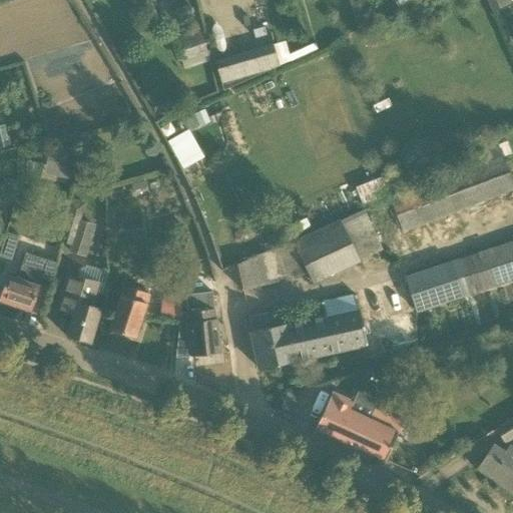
[(145,26),(159,20),(150,0),(139,0),(135,2),(145,26)]
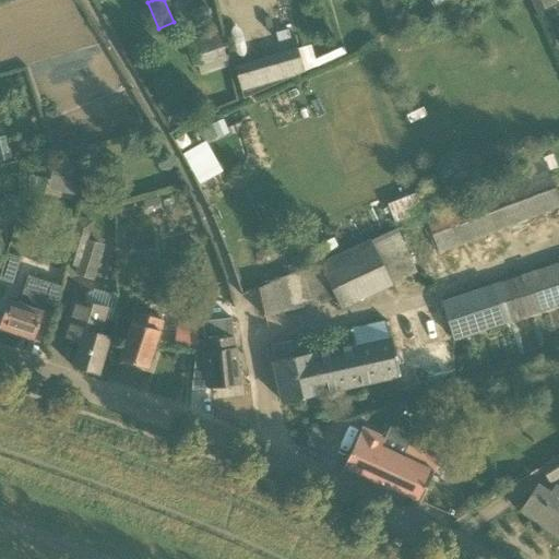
[(558,3),(556,0),(531,0),(537,13),(558,3)]
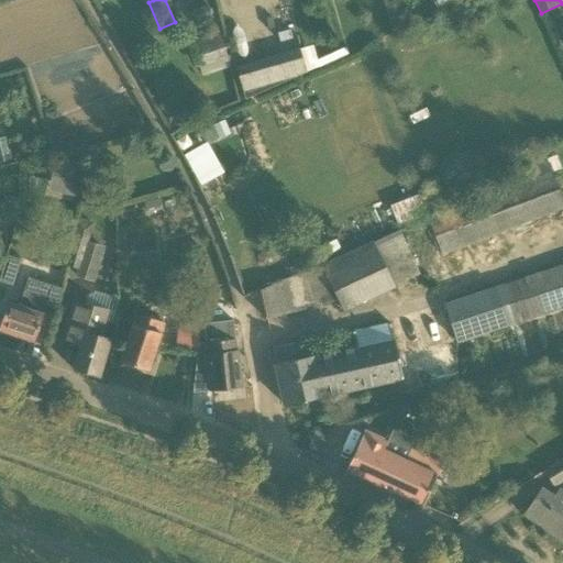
[(197,24),(212,18),(208,6),(191,11),(197,24)]
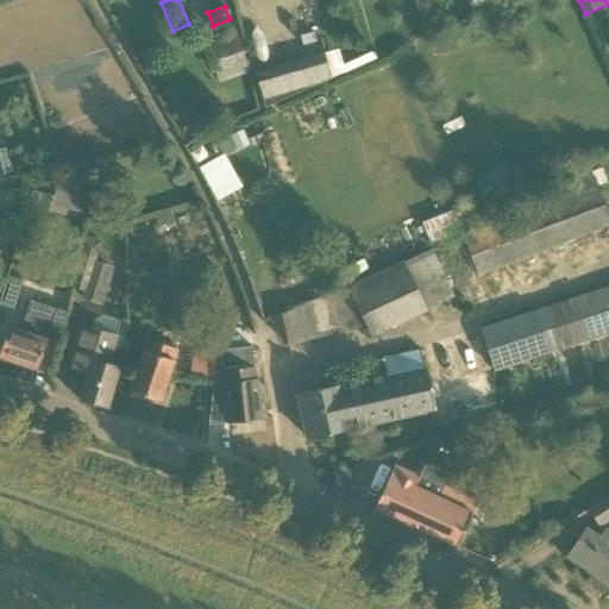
[(248,67),(246,62),(237,36),(206,46),(215,73),(239,64),(240,69),(248,67)]
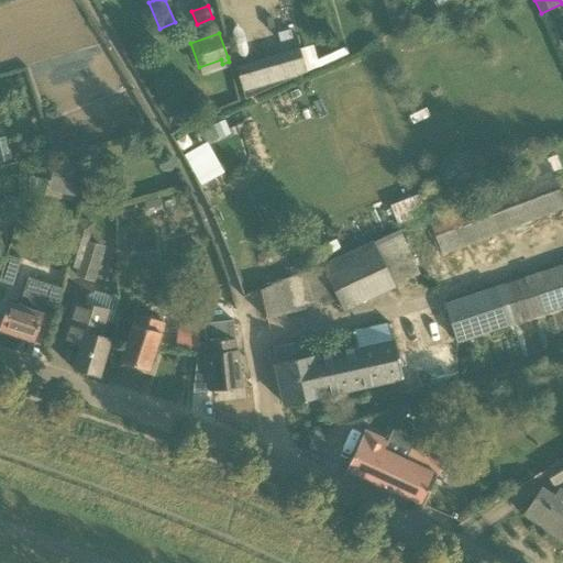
[(299,48),(236,67),(243,92),(245,99),(306,72),(299,48)]
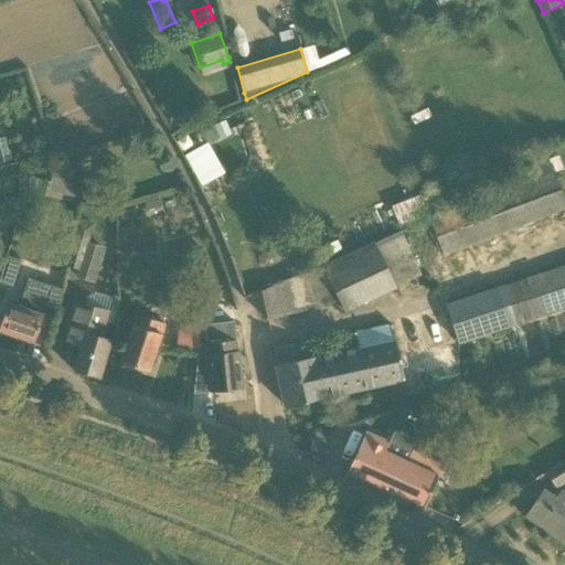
[(213,126),(220,140),(232,135),(225,120),(213,126)]
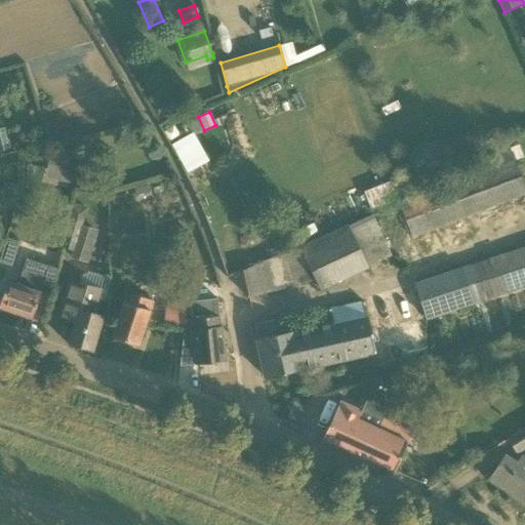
[(524,194),(524,185),(516,161),(400,205),(412,238),(524,194)]
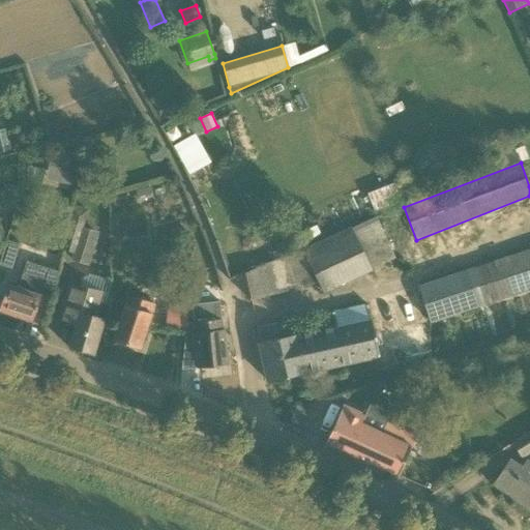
[(76,182),(79,168),(56,164),(53,178),(76,182)]
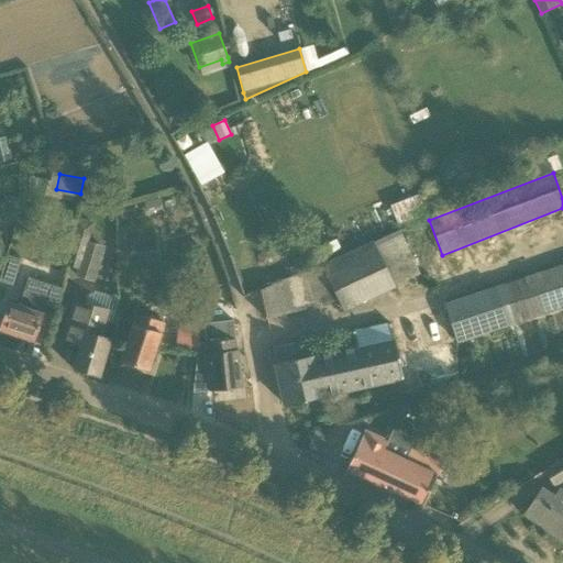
[(438,185),(418,195),(426,214),(459,201),(451,183),(439,187),(438,185)]
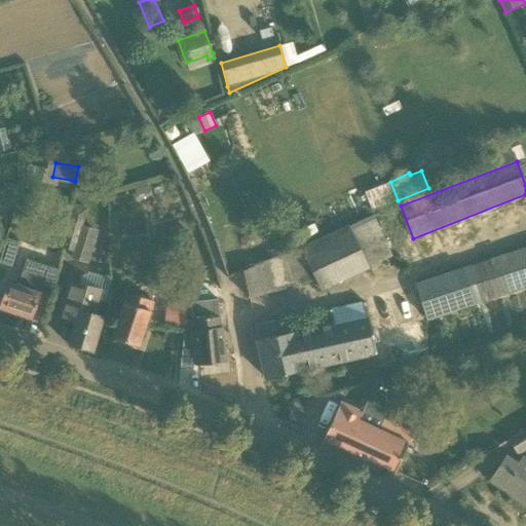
[(89,264),(99,230),(82,225),(87,209),(73,204),(61,248),(73,251),(71,258),(89,264)]
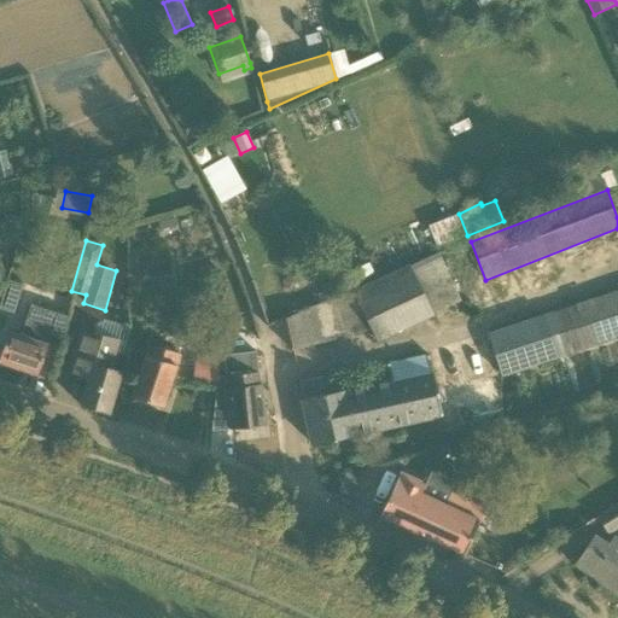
[(439,254),(410,267),(433,314),(460,302),(439,254)]
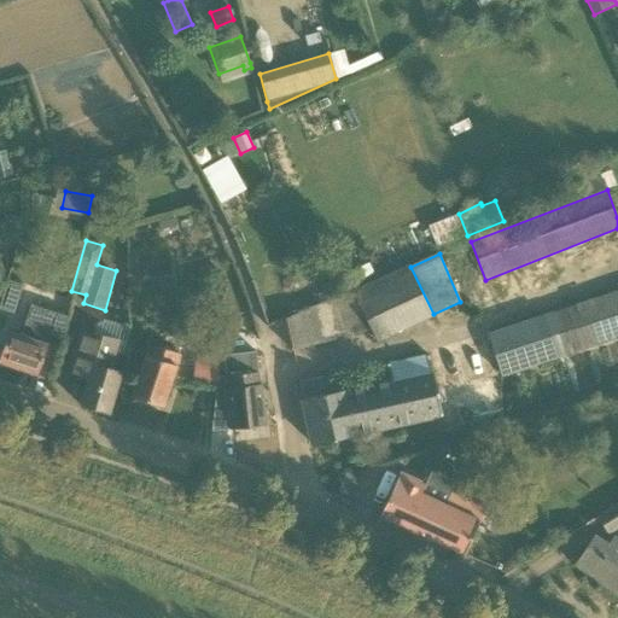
[(367,264),(357,269),(354,260),(316,277),(325,296),(362,279),(362,278),(371,274),(367,264)]
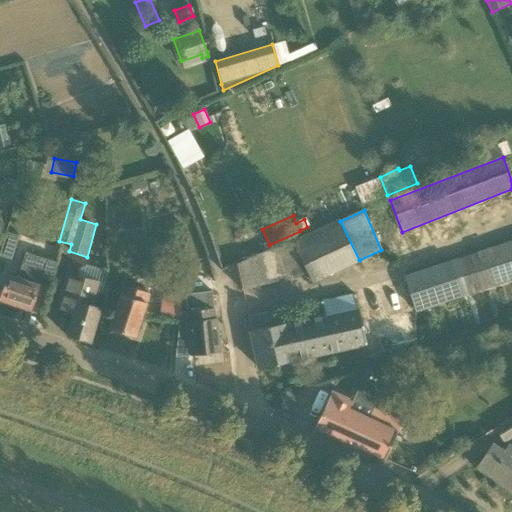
[(287,279),(308,273),(294,241),(279,248),(287,279)]
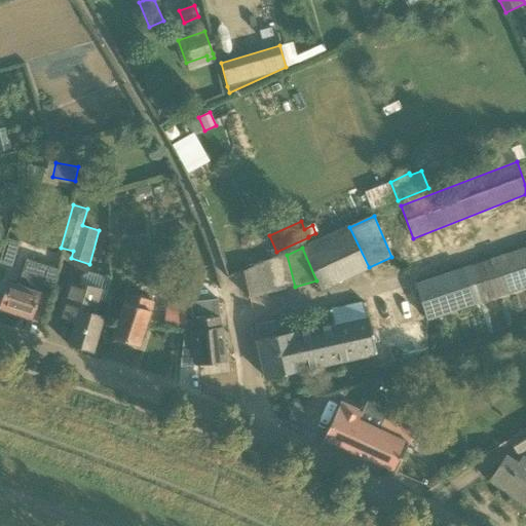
[(525,249),(416,285),(427,320),(525,288),(525,249)]
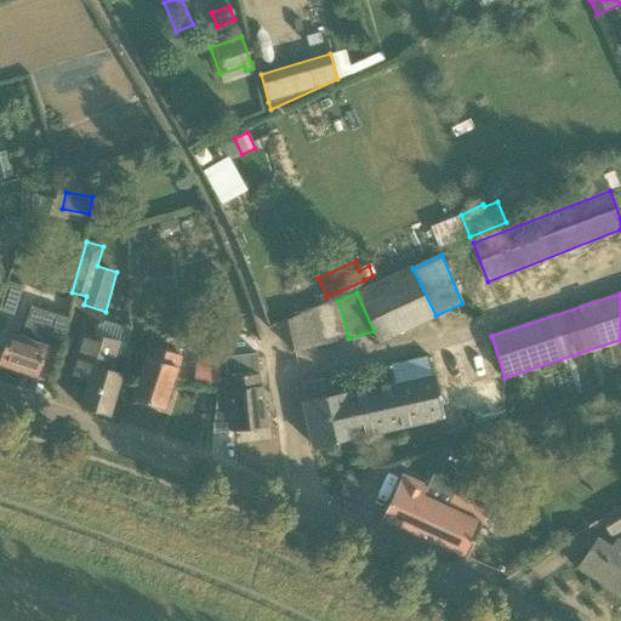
[(184,302),(183,337),(201,339),(203,303),(184,302)]
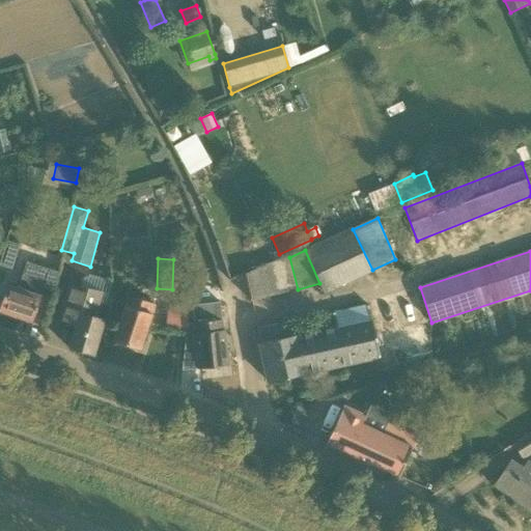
[(0,306),(0,311),(31,322),(32,323),(40,297),(43,288),(53,291),(59,273),(27,262),(19,288),(7,285),(0,306)]
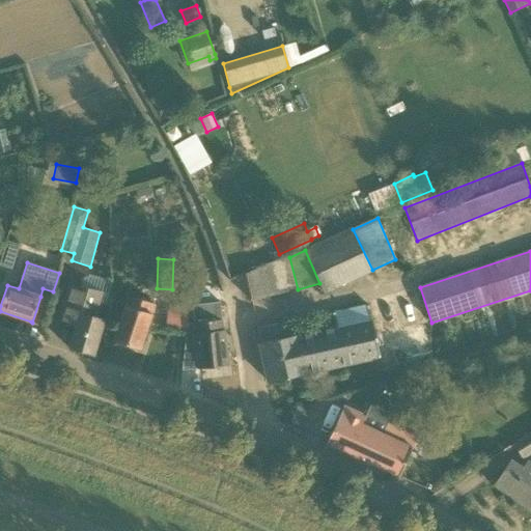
[(77,326),(70,348),(92,356),(104,320),(94,318),(102,295),(72,285),(63,310),(60,320),(77,326)]
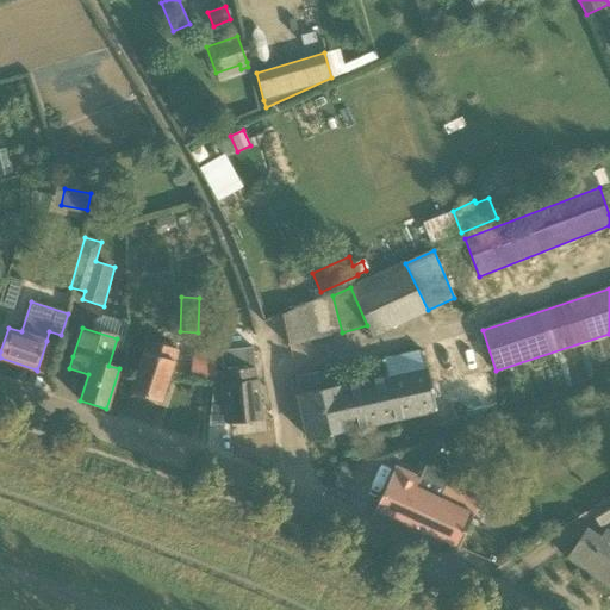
[(148,340),(130,392),(161,403),(178,350),(148,340)]
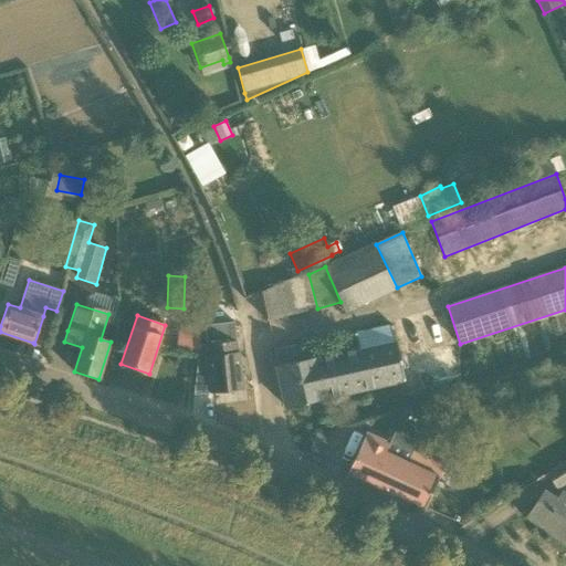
[(177,353),(199,356),(203,317),(181,315),(177,353)]
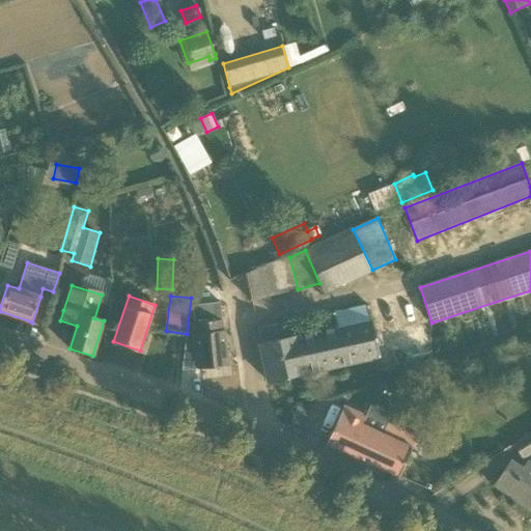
[(227,366),(222,320),(220,305),(193,308),(195,323),(198,358),(187,359),(188,369),(227,366)]
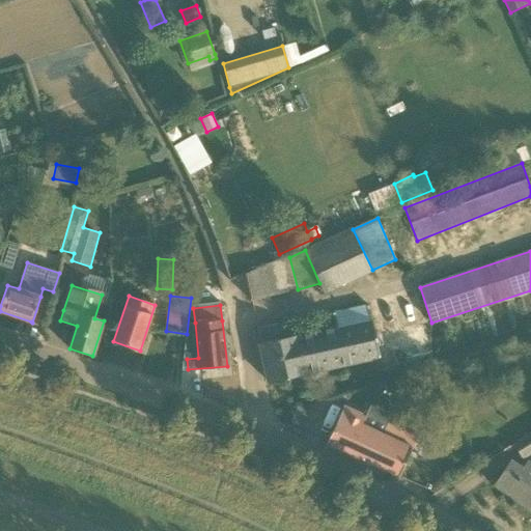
[(280,339),(260,343),(269,383),(306,374),(305,373),(329,368),(353,363),(380,357),(368,307),(334,314),(337,329),(327,331),(298,338),(297,336),(280,339)]
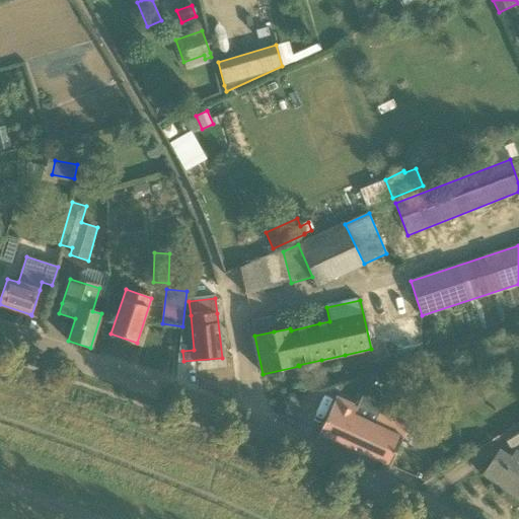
[(290,395),(283,413),(296,418),(303,401),(290,395)]
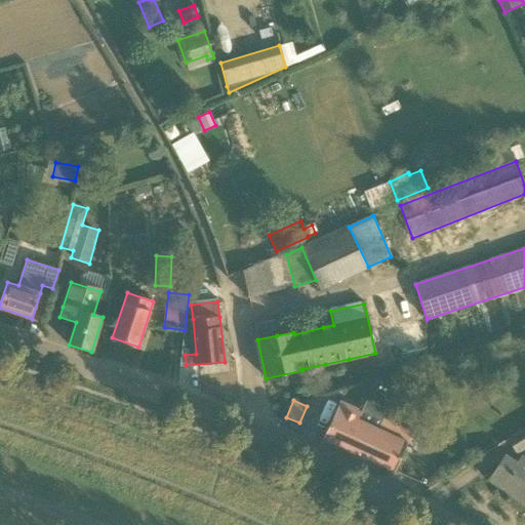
[(361,411),(339,402),(322,439),(394,472),(412,433),(384,419),(378,430),(358,420),(361,411)]
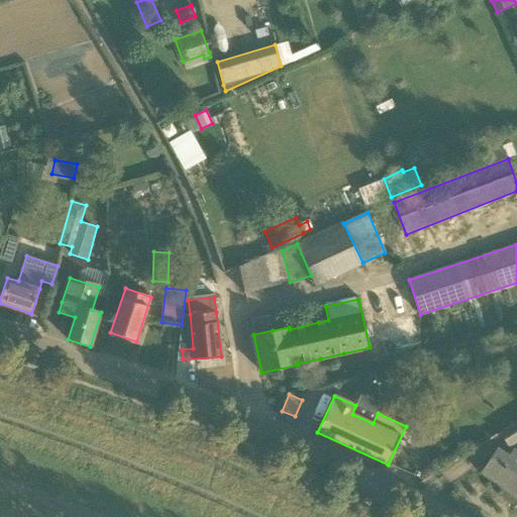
[(516,421),(500,432),(509,448),(516,442),(516,421)]
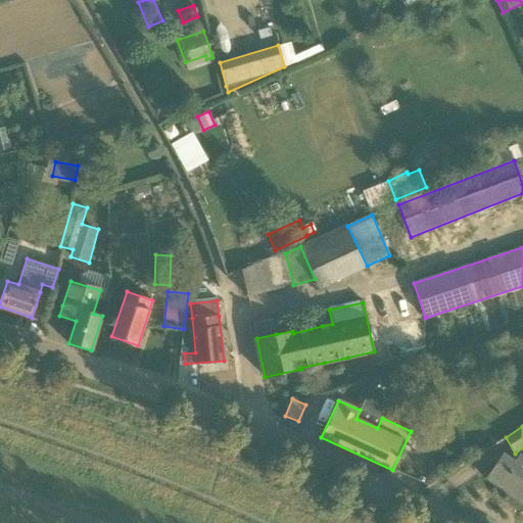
[(522,501),(522,455),(520,453),(515,461),(504,454),(487,478),(522,501)]
